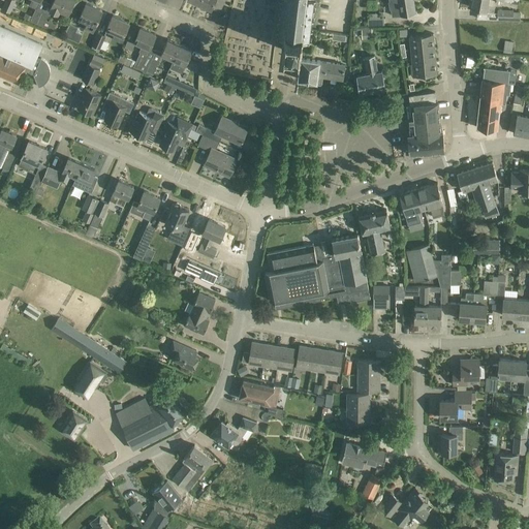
[(6,0),(3,9),(10,12),(14,0),(6,0)]
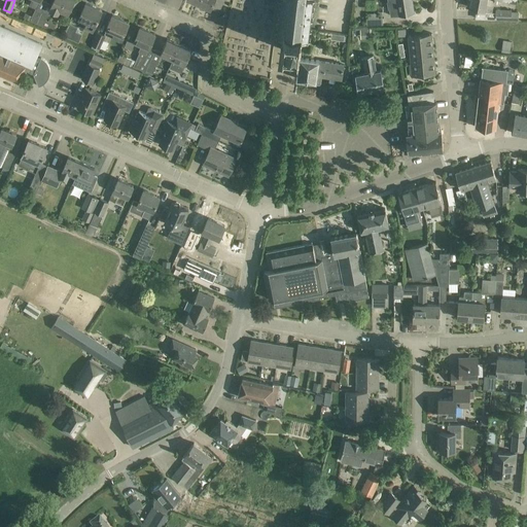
[(31,0),(29,6),(35,8),(36,9),(40,0),(31,0)]
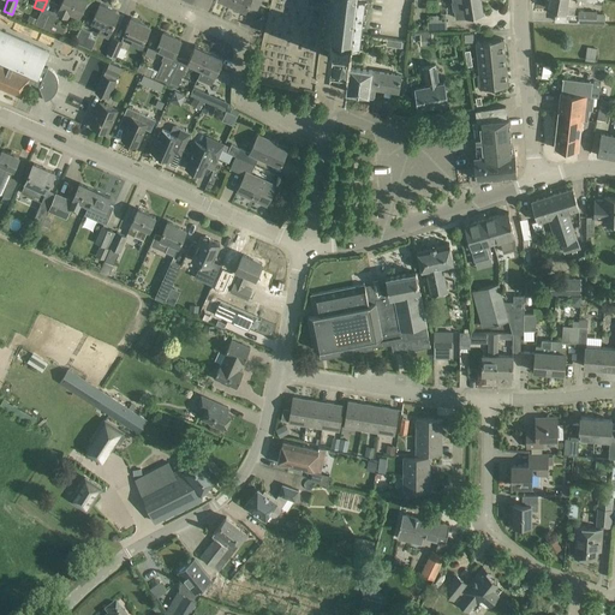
[(60,9),(59,12),(69,17),(70,12),(81,17),(81,15),(85,17),(93,3),(87,0),(63,0),(61,5),(60,7),(60,9)]
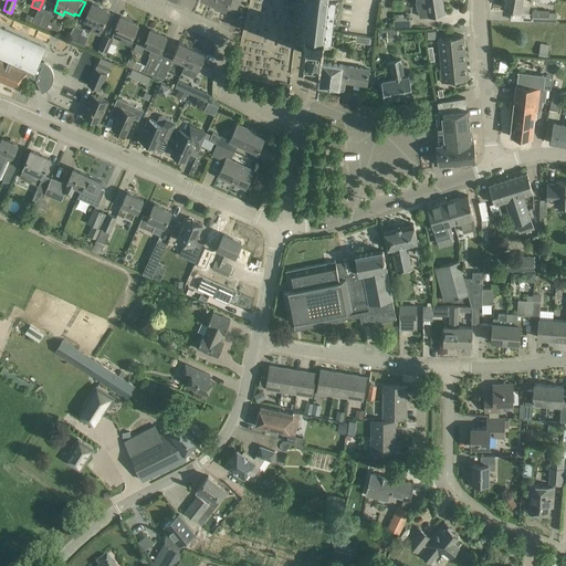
[(215,0),(213,4),(227,10),(228,7),(236,11),(240,0),(215,0)]
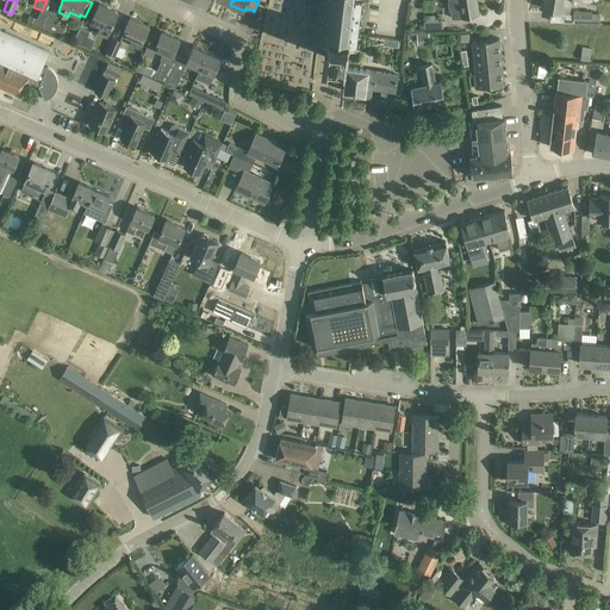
[(323,0),(318,42),(330,43),(329,54),(325,56),(327,58),(330,55),(344,57),(348,61),(349,58),(347,56),(347,50),(353,50),(354,47),(359,47),(365,0),(323,0)]
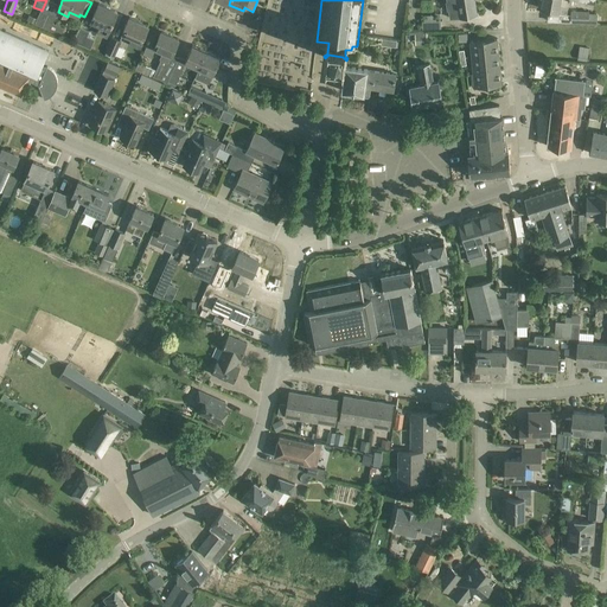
[(473,0),(446,0),(447,2),(446,2),(447,11),(448,11),(449,18),(477,14),(473,0)]
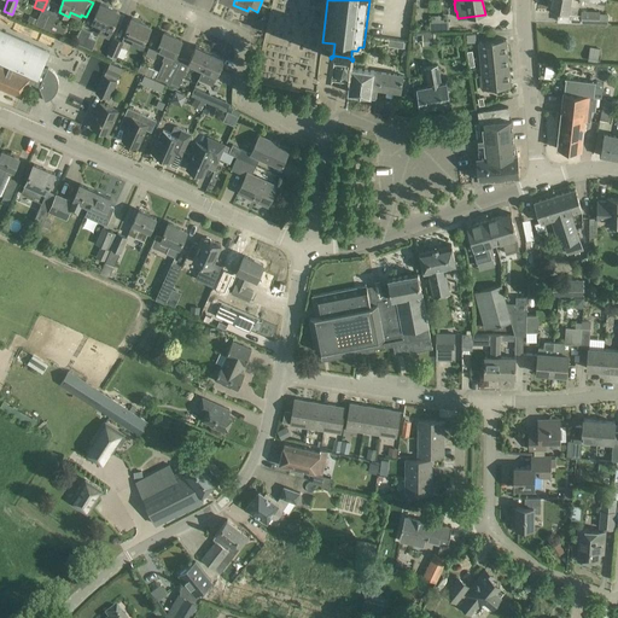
[(549,0),(549,6),(551,9),(552,9),(552,10),(577,15),(578,6),(582,6),(582,1),(605,5),(606,0),(549,0)]
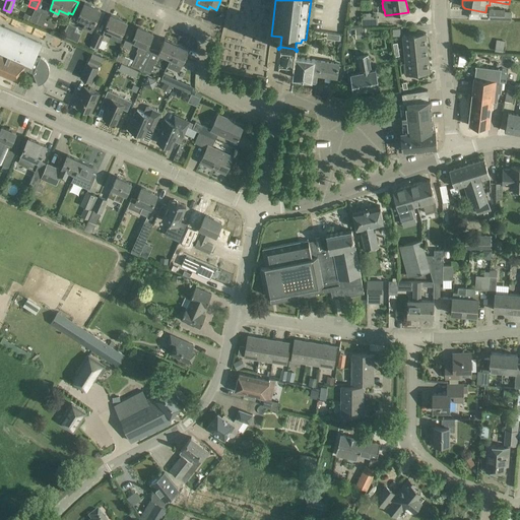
[(84,3),(80,12),(78,17),(86,21),(83,27),(91,31),(98,18),(101,10),(84,3)]
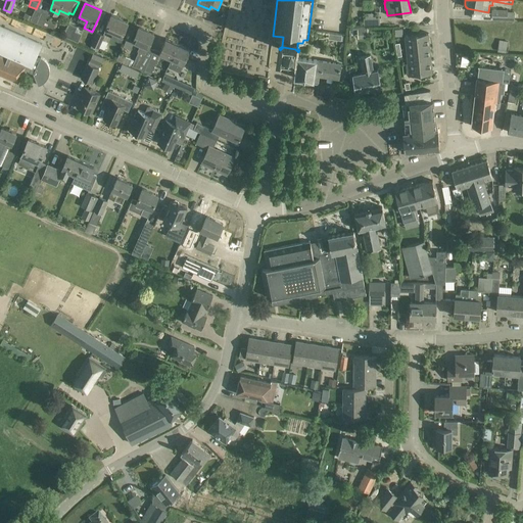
[(508,9),(491,9),(491,18),(514,19),(515,11),(508,11),(508,9)]
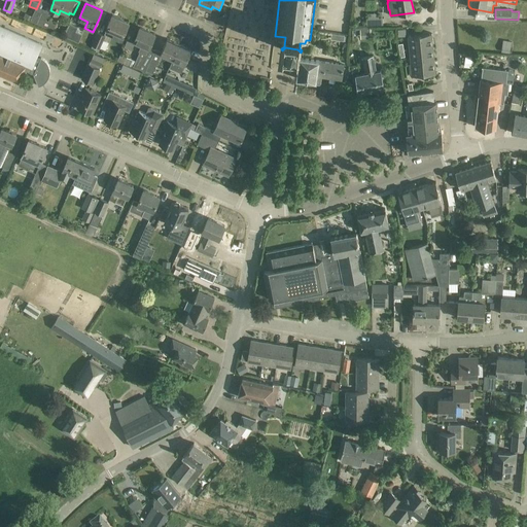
[(41,13),(35,10),(30,21),(36,24),(41,13)]
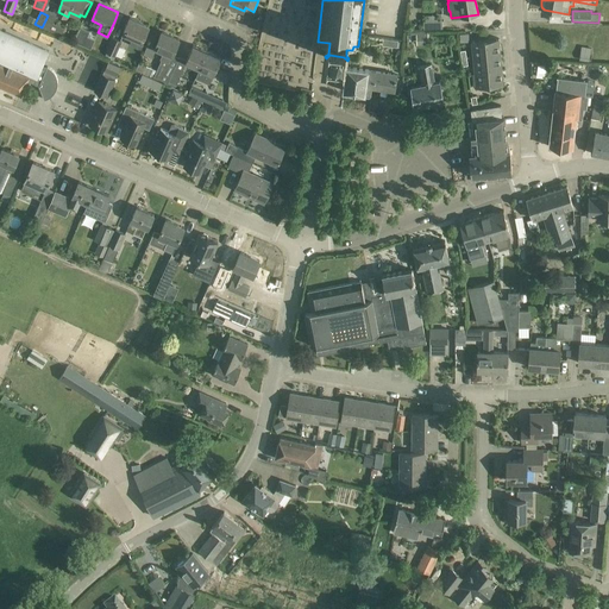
[(54,23),(56,17),(49,13),(48,16),(42,27),(61,36),(64,29),(54,23)]
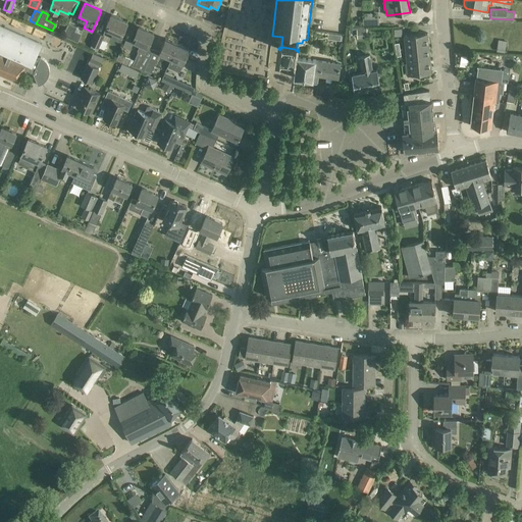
[(111,15),(107,24),(105,29),(113,33),(111,39),(118,42),(121,36),(122,36),(127,22),(111,15)]
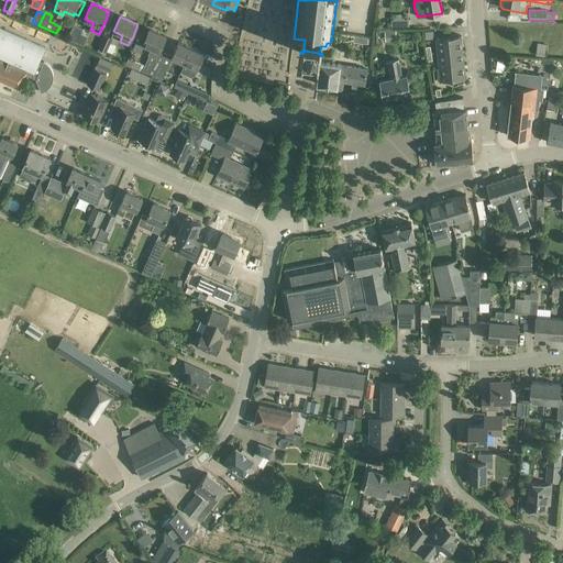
[(409,26),(408,19),(392,21),(393,29),(409,26)]
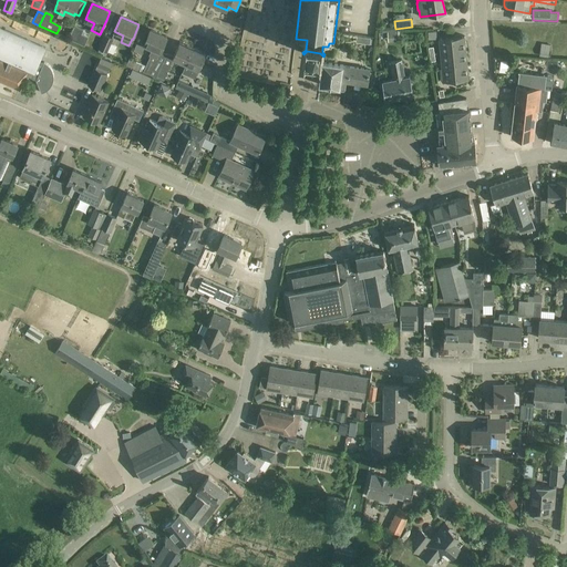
[(83,29),(75,26),(69,39),(78,43),(83,29)]
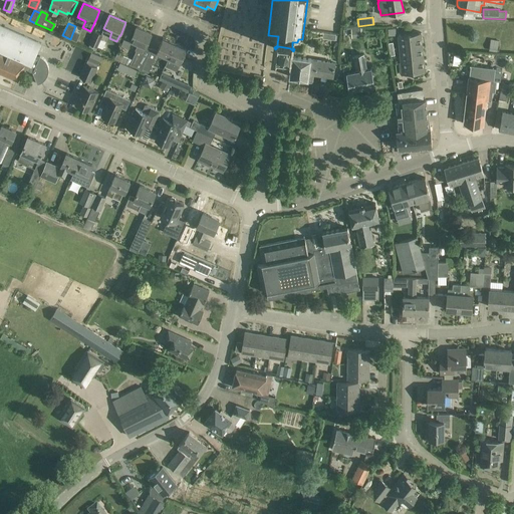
[(0,25),(0,71),(18,79),(23,68),(29,70),(30,69),(33,70),(33,72),(37,84),(41,82),(45,79),(47,76),(48,71),(48,68),(48,65),(46,62),(43,58),(40,56),(36,54),(41,43),(0,25)]
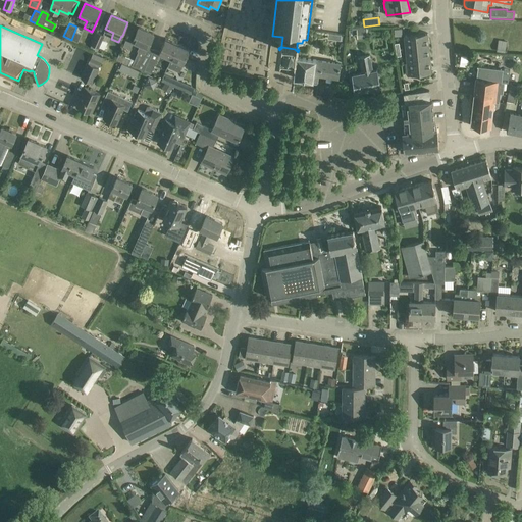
[(144,71),(149,60),(143,57),(147,47),(148,48),(154,34),(139,27),(134,39),(127,36),(123,46),(131,49),(134,42),(140,44),(138,51),(139,51),(134,60),(119,54),(116,60),(126,65),(127,64),(144,71)]
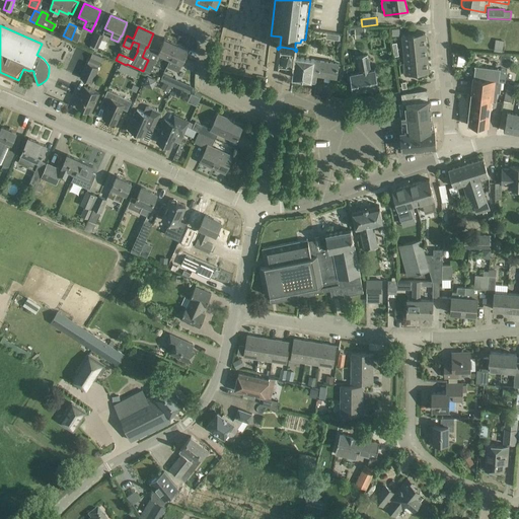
[(103,35),(96,32),(91,45),(98,48),(103,35)]
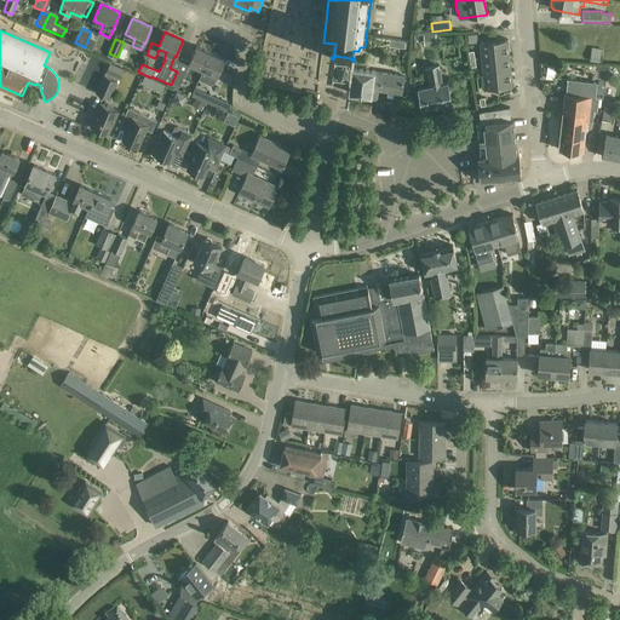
[(512,87),(507,39),(481,42),(486,90),(512,87)]
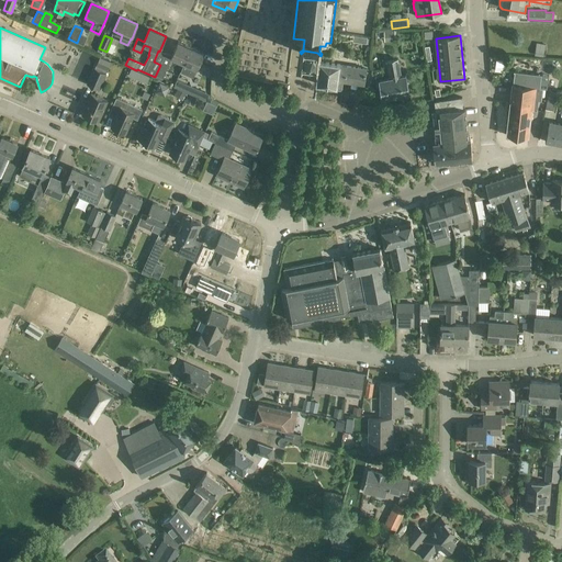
[(184,64),(191,47),(178,42),(172,56),(166,53),(160,65),(155,77),(154,78),(161,81),(168,68),(167,68),(171,58),(184,64)]
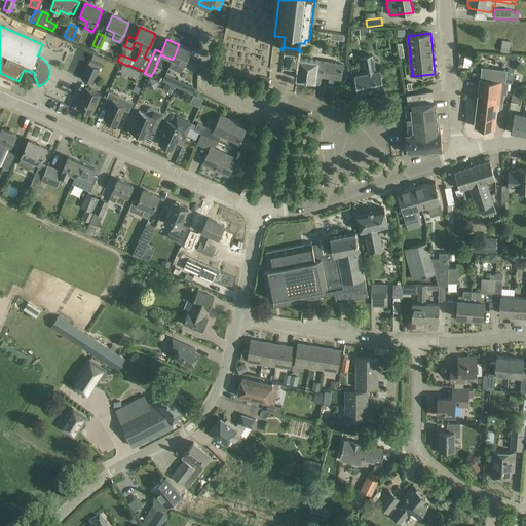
[(511,51),(512,41),(502,40),(501,51),(511,51)]
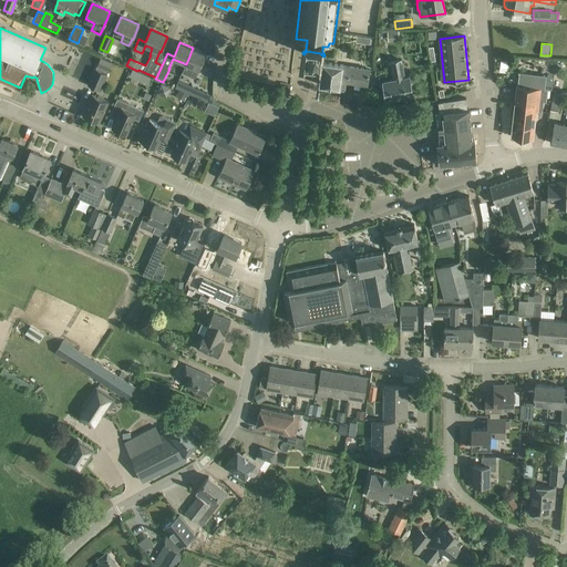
[(206,54),(193,48),(186,64),(183,72),(195,78),(199,70),(206,54)]
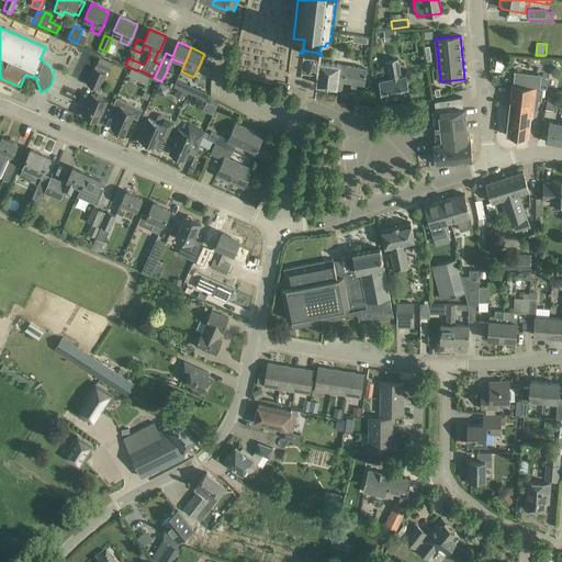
[(100,57),(96,68),(102,71),(107,74),(111,63),(100,57)]
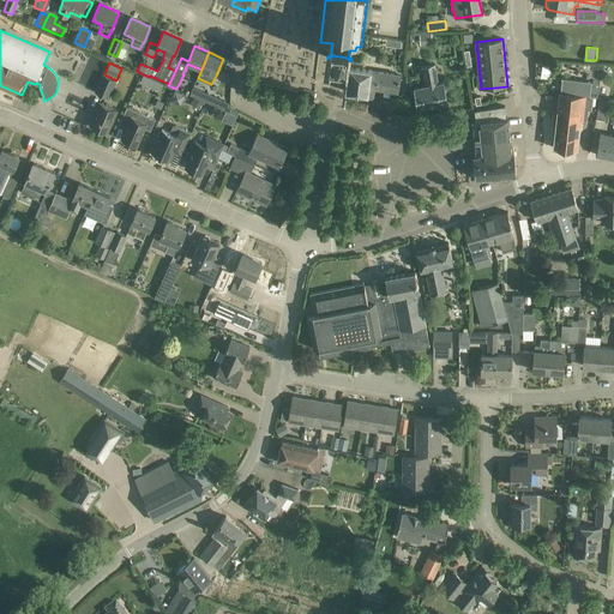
[(438,83),(434,65),(423,67),(427,85),(415,88),(419,108),(447,102),(444,82),(438,83)]
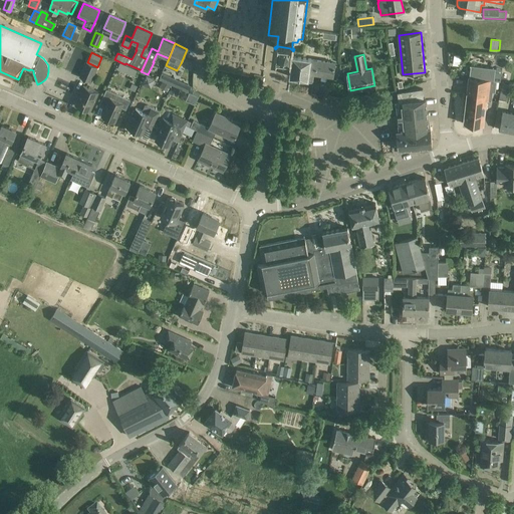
[(310,81),(311,81),(312,81),(313,80),(313,74),(333,77),(335,63),(292,56),(290,77),(308,80),(309,81),(310,81)]
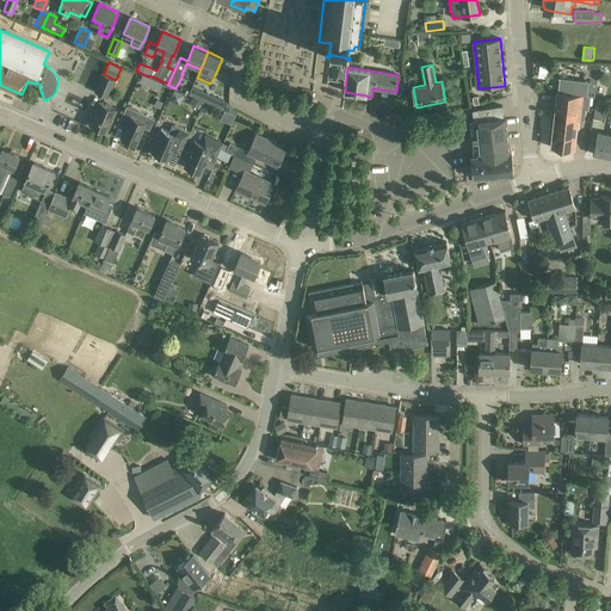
[(109,97),(116,80),(111,78),(104,74),(103,74),(96,92),(109,97)]
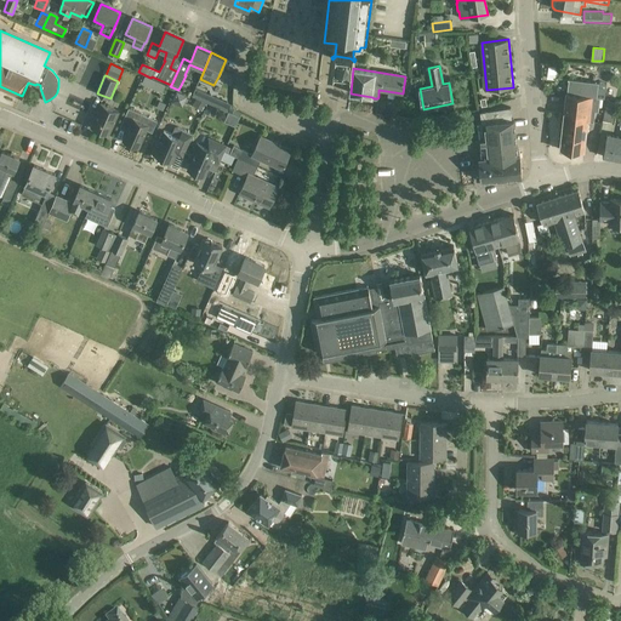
[(598,83),(568,79),(568,80),(570,80),(569,93),(567,93),(559,149),(584,152),(586,134),(587,134),(588,121),(593,121),(594,112),(598,112),(599,98),(597,98),(598,83)]
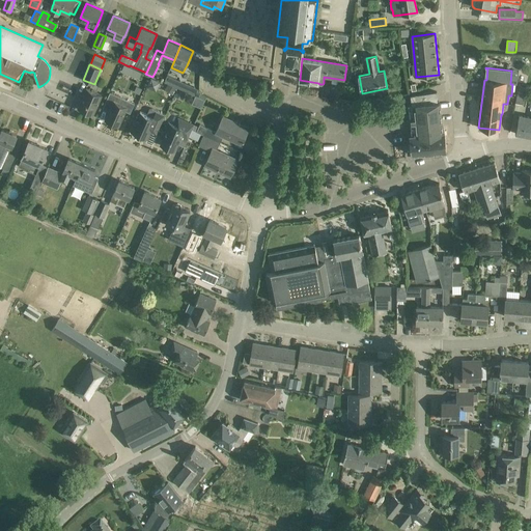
[(167,75),(164,82),(168,84),(175,87),(177,87),(188,92),(191,85),(167,75)]
